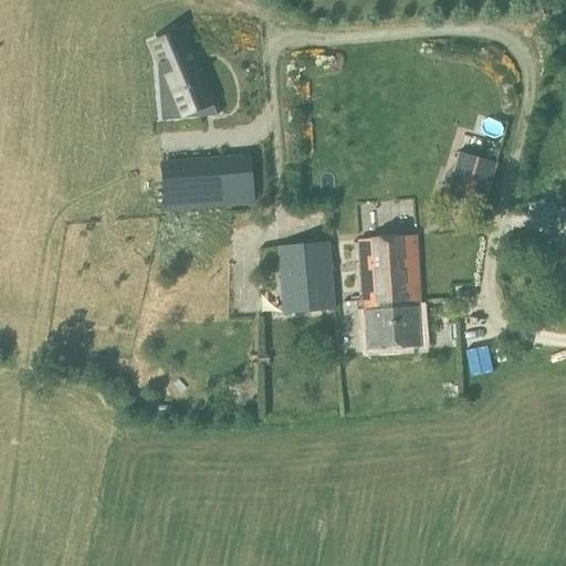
[(182,32),(153,44),(184,118),(200,117),(218,116),(182,32)]
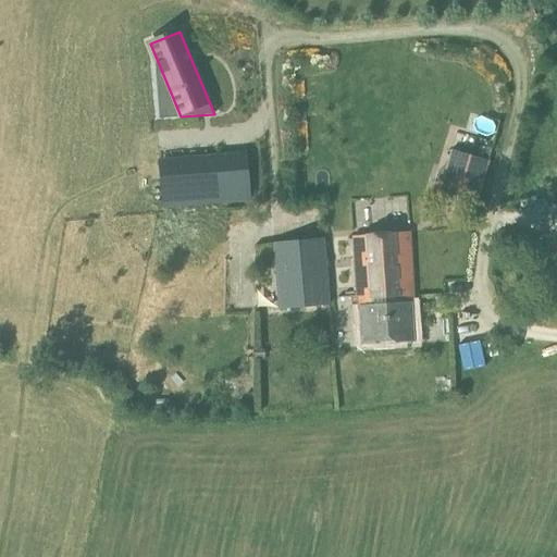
[(489,160),(453,149),(442,187),(478,197),(489,160)]
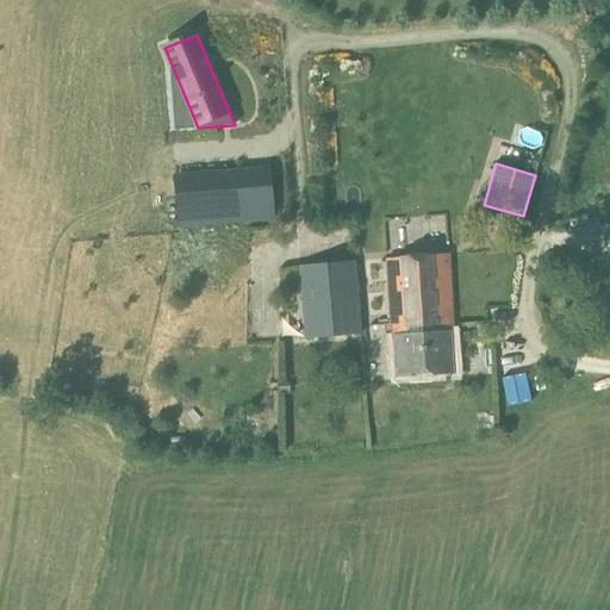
[(249,173),(175,179),(179,226),(274,219),(272,199),(271,172),(249,173)]
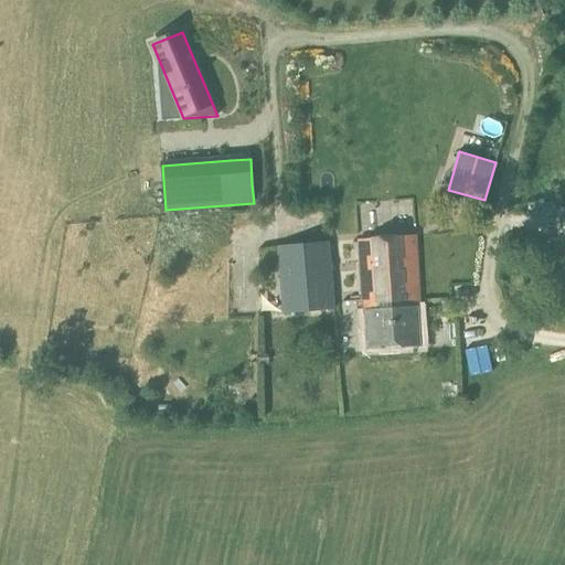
[(364,310),(417,307),(420,307),(416,236),(358,240),(361,301),(363,301),(364,310)]
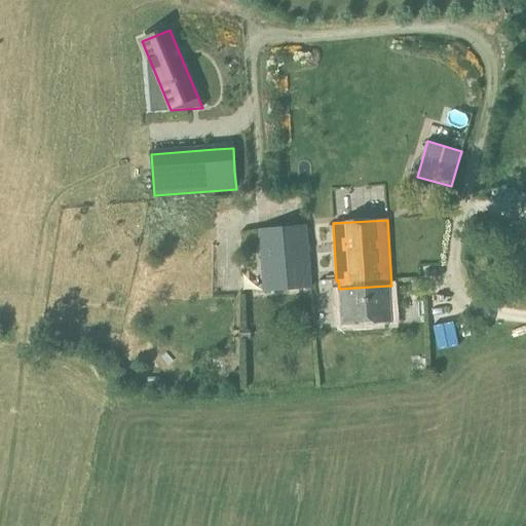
[(258,230),(262,293),(312,289),(306,226),(258,230)]
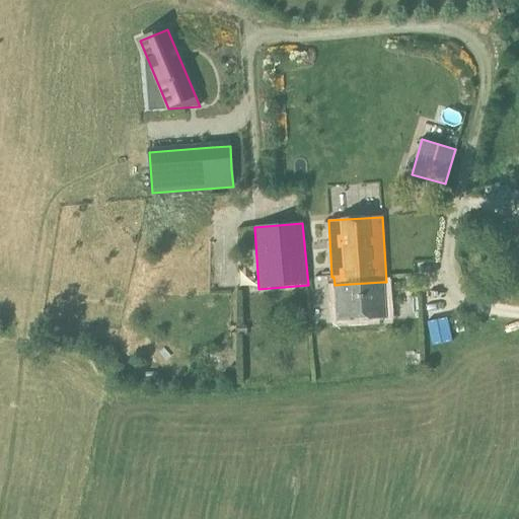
[(220,240),(220,255),(231,255),(231,240),(220,240)]
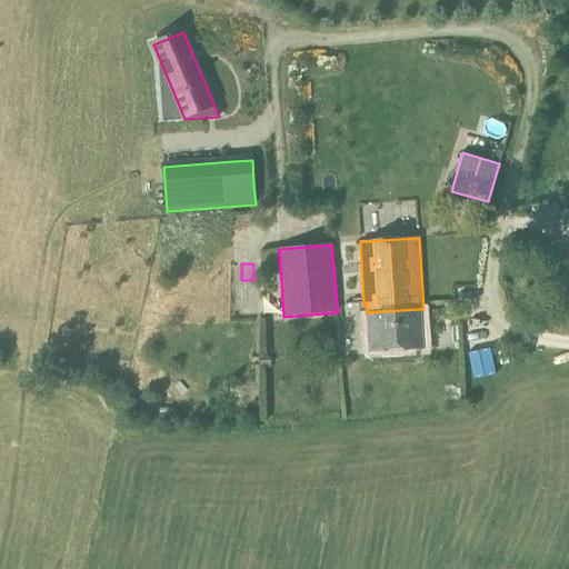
[(420,309),(367,312),(370,350),(423,347),(420,309)]
